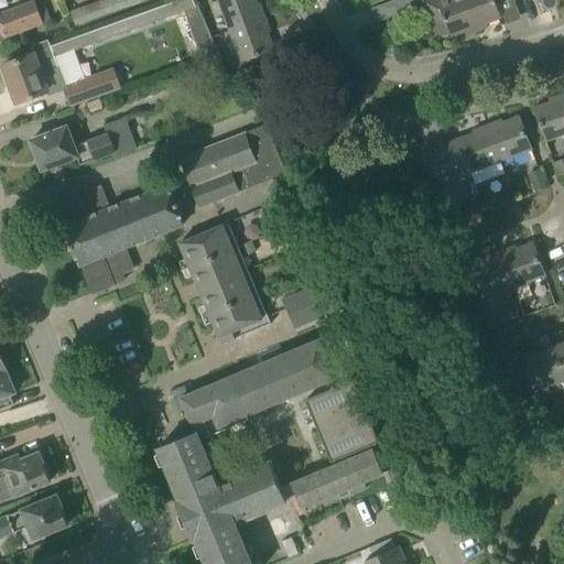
[(0,32),(2,39),(42,24),(33,0),(0,12),(0,32)]
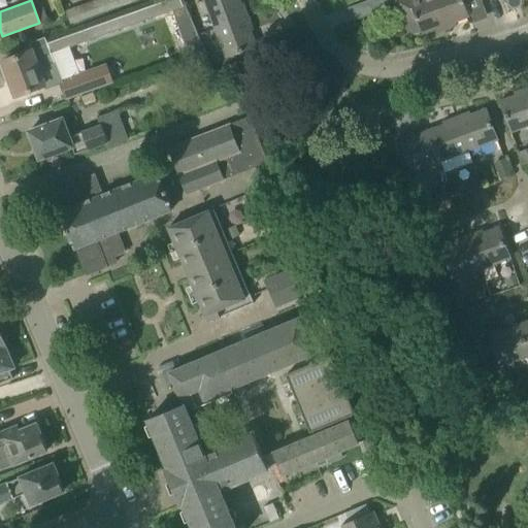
[(179,0),(153,0),(45,39),(51,54),(69,47),(171,10),(188,57),(204,52),(185,4),(182,5),(179,0)]
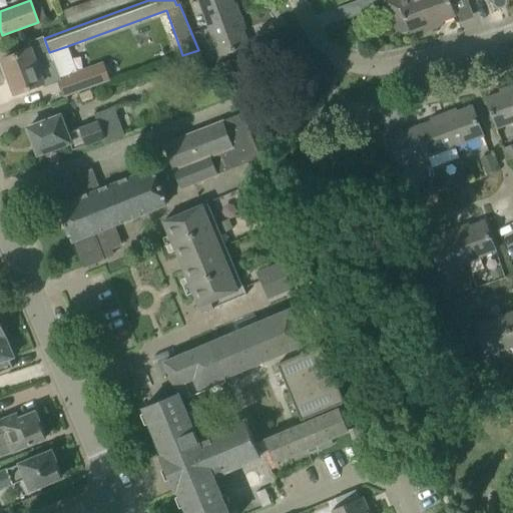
[(92,0),(62,11),(67,24),(131,0),(92,0)]
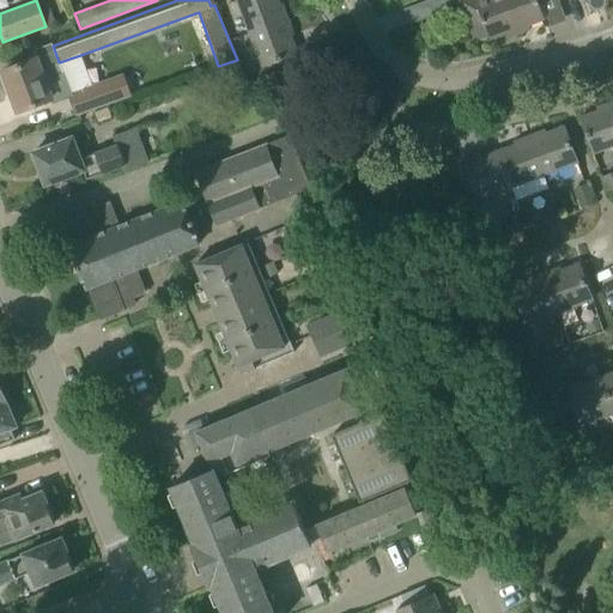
[(237,0),(236,0),(248,34),(287,19),(283,5),(279,6),(277,0),(237,0)]
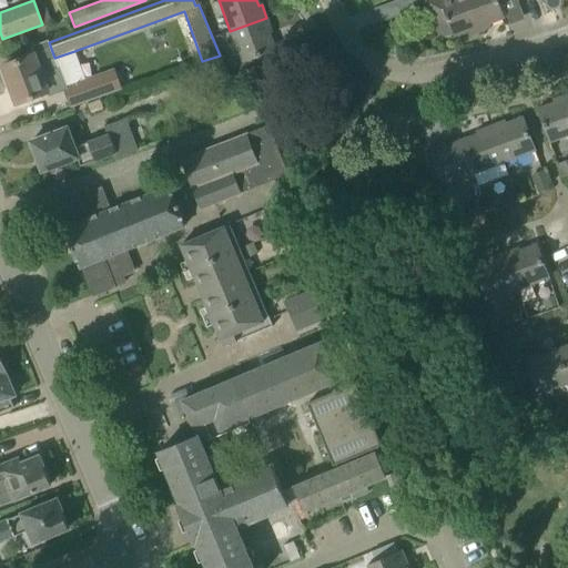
[(396,0),(395,1),(399,16),(418,9),(415,0),(396,0)]
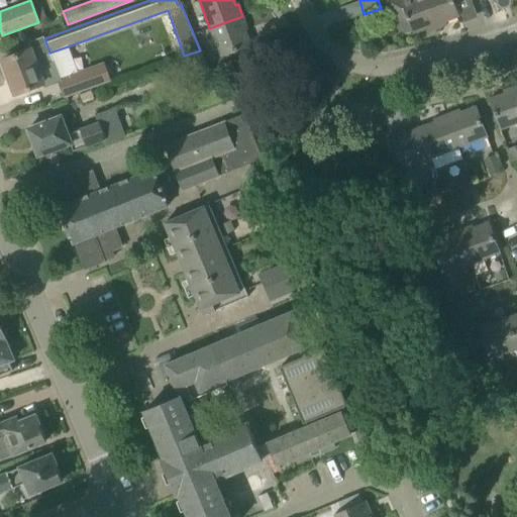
[(437,28),(426,0),(389,0),(387,1),(393,17),(392,17),(396,27),(398,31),(403,33),(407,32),(411,31),(412,33),(426,28),(427,32),(437,28)]
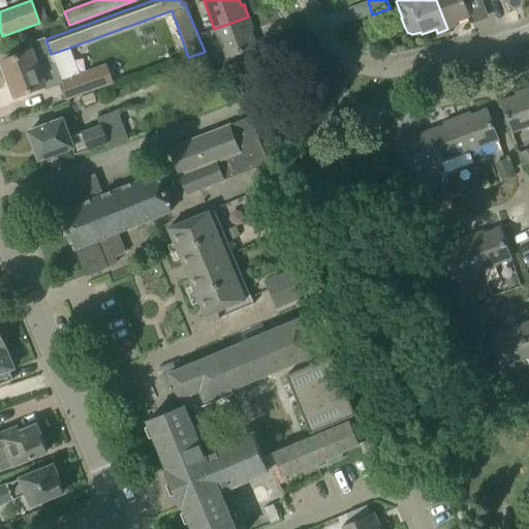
[(436,0),(447,29),(457,26),(456,22),(469,17),(465,2),(470,0),(436,0)]
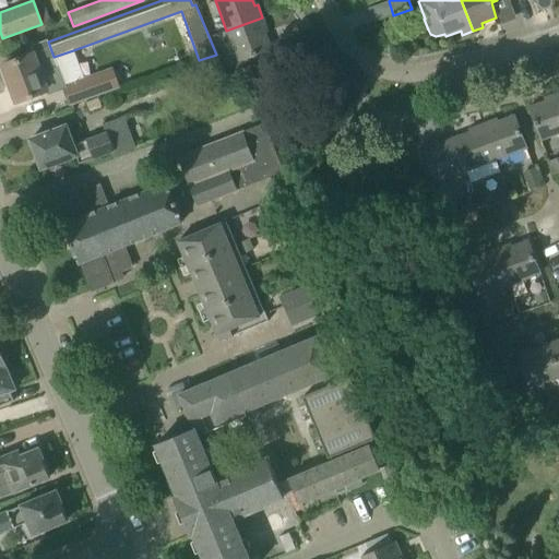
[(262,18),(226,31),(238,61),(271,49),(264,32),(268,31),(262,18)]
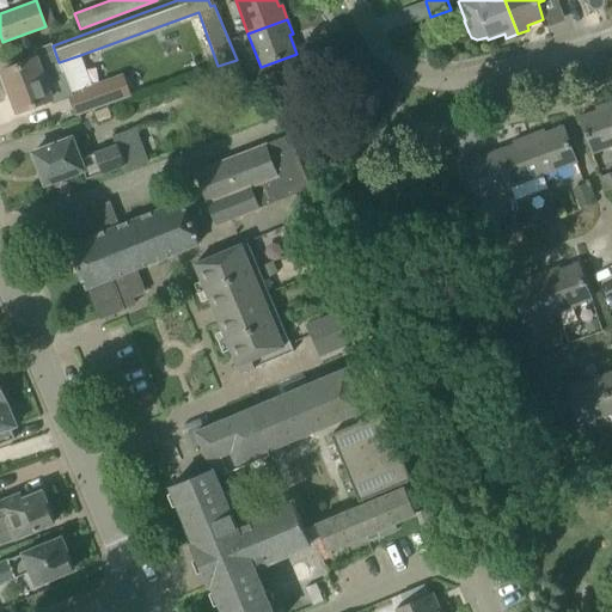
[(240,37),(231,41),(233,50),(243,47),(240,37)]
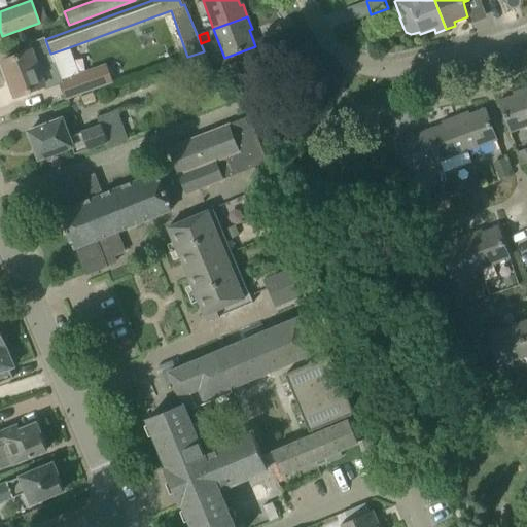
[(50,54),(45,39),(44,37),(28,43),(31,50),(2,62),(14,96),(43,84),(44,90),(58,84),(65,100),(112,83),(105,64),(78,73),(69,47),(50,54)]
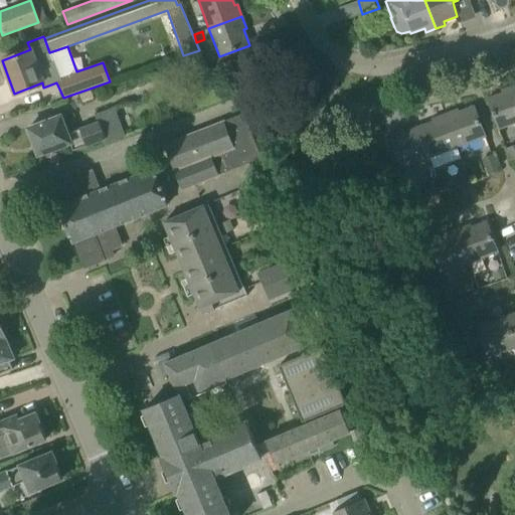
[(219,64),(223,75),(234,71),(230,60),(219,64)]
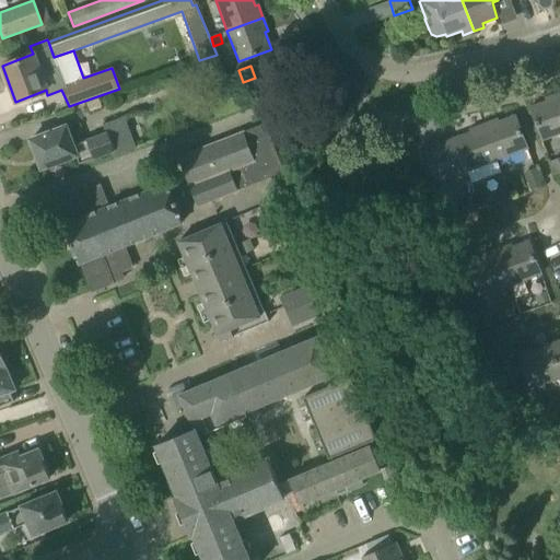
[(559,133),(559,95),(559,93),(546,98),(547,101),(529,107),(541,140),(559,133)]
